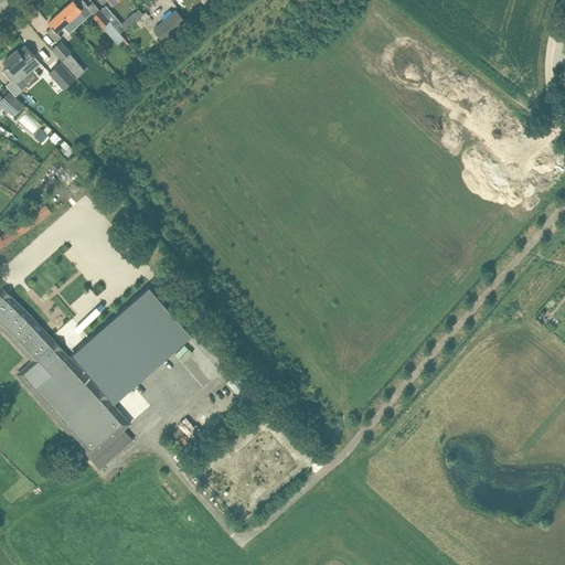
[(73,0),(61,11),(75,28),(93,12),(86,4),(87,4),(83,0),(81,0),(76,3),(73,0)]
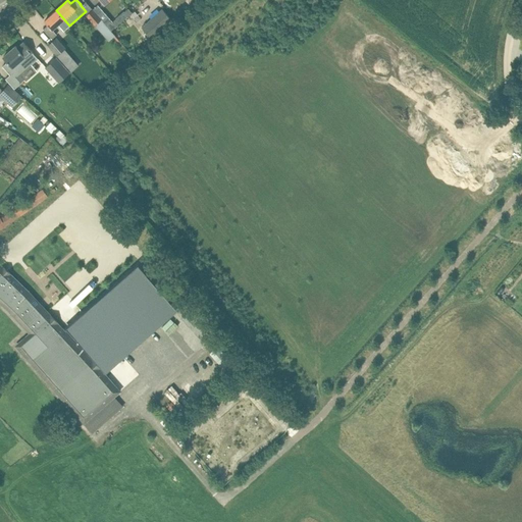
[(93,9),(92,10),(103,22),(104,24),(111,31),(120,22),(116,18),(112,21),(109,17),(98,5),(93,9)]
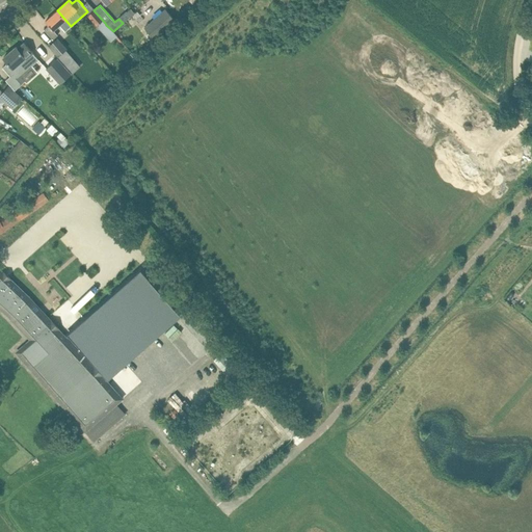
[(155,40),(176,20),(165,8),(144,27),(155,40)]
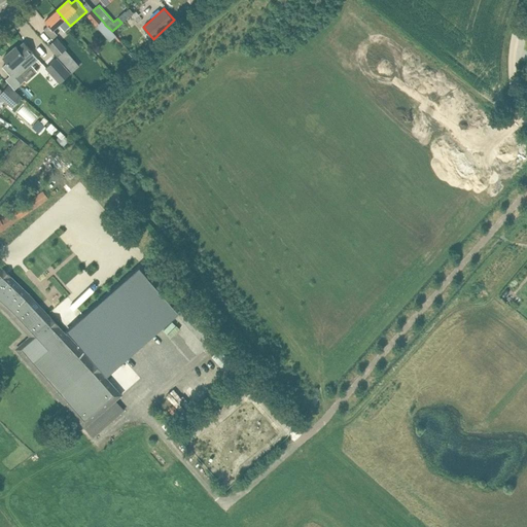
[(64,31),(70,26),(57,10),(44,21),(48,25),(43,29),(47,34),(48,34),(53,39),(57,35),(54,30),(59,25),(64,31)]
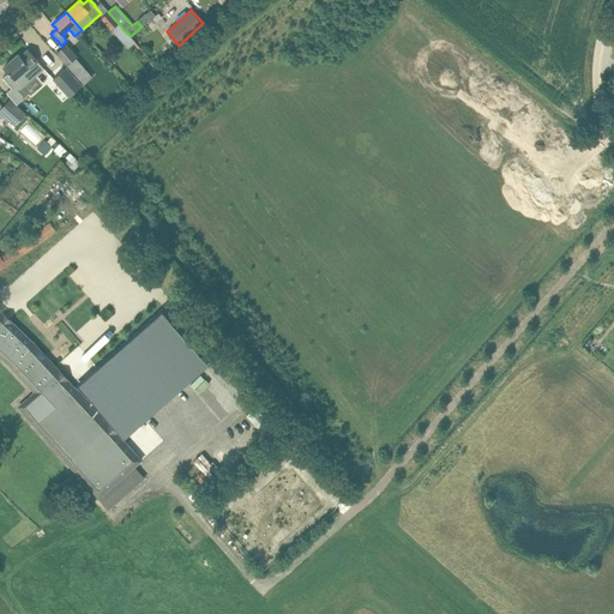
[(108,12),(101,18),(112,30),(116,35),(122,29),(121,26),(108,12)]
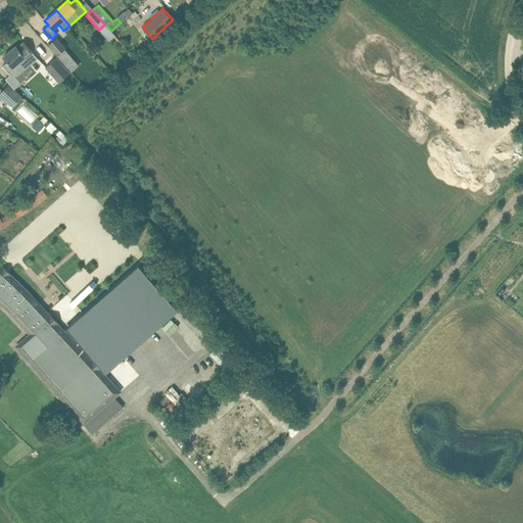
[(66,48),(57,38),(49,45),(57,55),(62,51),(64,54),(67,51),(65,49),(66,48)]
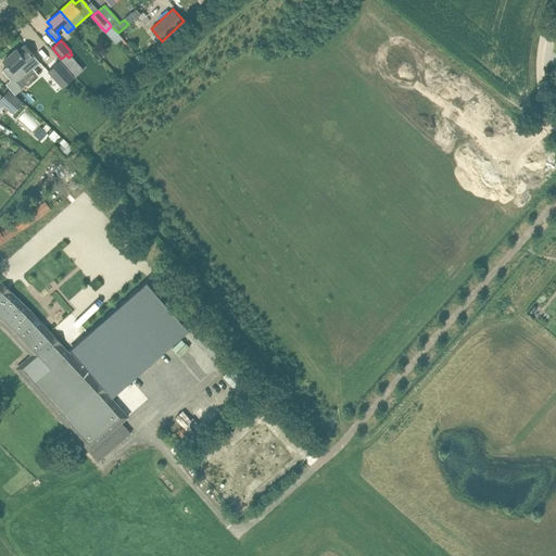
[(4,70),(2,71),(11,79),(5,84),(15,95),(23,88),(17,83),(40,62),(34,55),(34,54),(35,54),(25,45),(19,50),(17,49),(16,49),(3,61),(8,65),(4,70)]
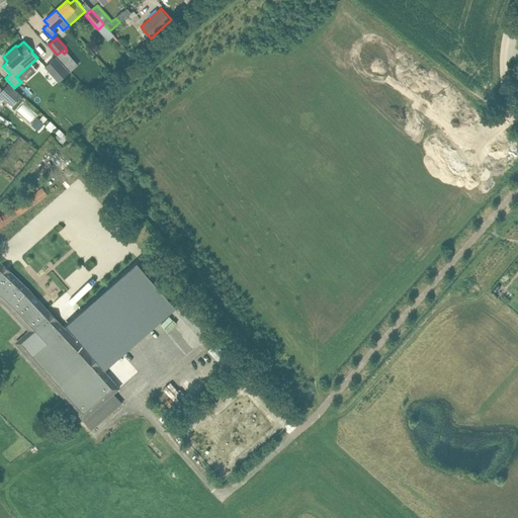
[(56,57),(45,66),(58,81),(68,71),(56,57)]
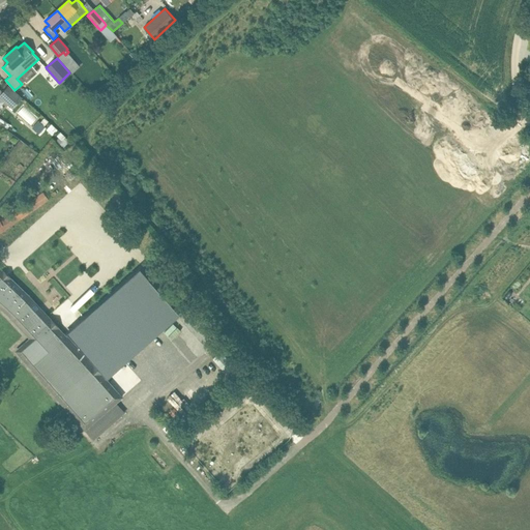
[(13,107),(22,98),(8,86),(0,95),(13,107)]
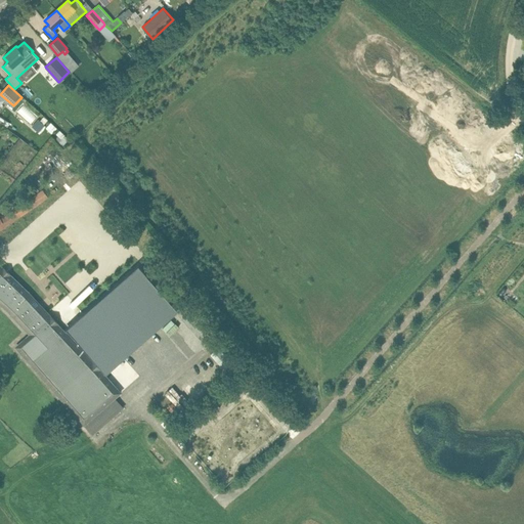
[(17,111),(32,123),(38,116),(25,103),(17,111)]
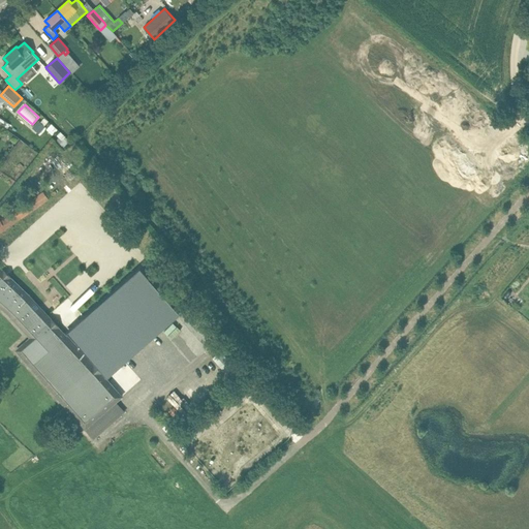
[(39,131),(44,126),(39,121),(34,126),(39,131)]
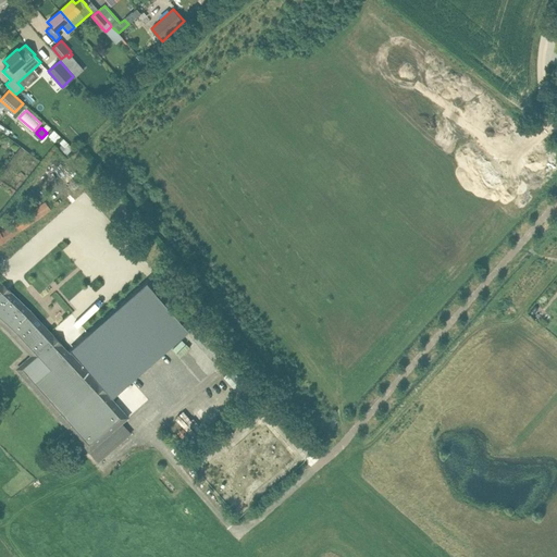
[(16,222),(0,233),(0,244),(22,230),(16,222)]
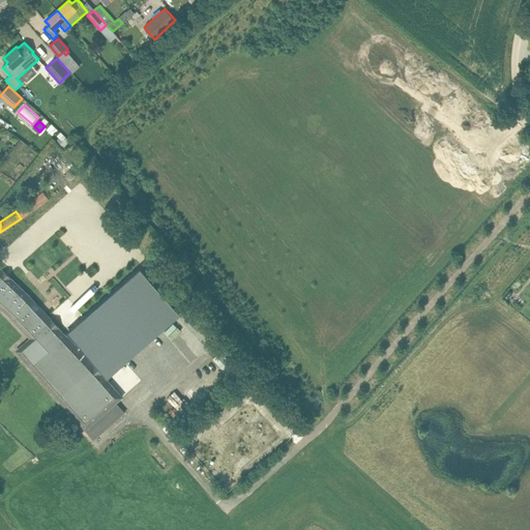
[(0,306),(7,314),(30,339),(33,342),(19,354),(28,364),(27,364),(85,430),(93,439),(124,412),(116,403),(122,396),(105,377),(66,335),(28,294),(12,280),(0,267),(0,306)]
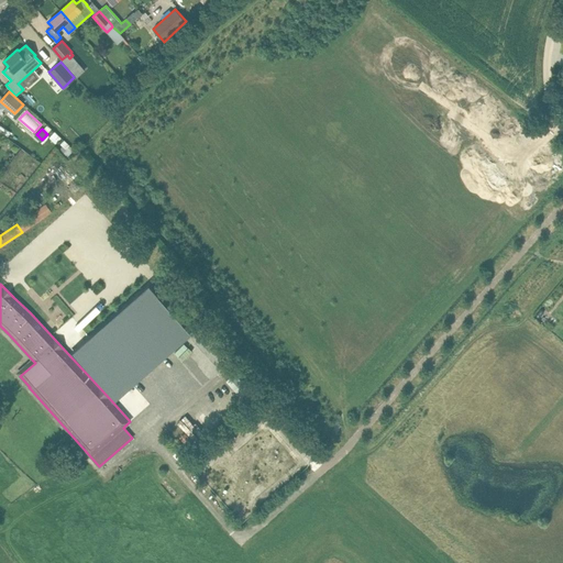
[(72,356),(70,356),(111,400),(112,399),(113,401),(114,400),(130,387),(191,333),(164,301),(158,296),(148,285),(88,340),(72,353),(73,355),(72,356)]
